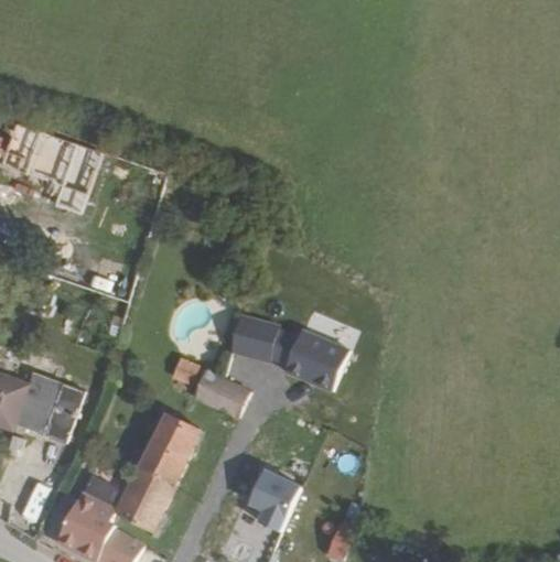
[(200,367),(180,358),(172,376),(192,385),(200,367)]
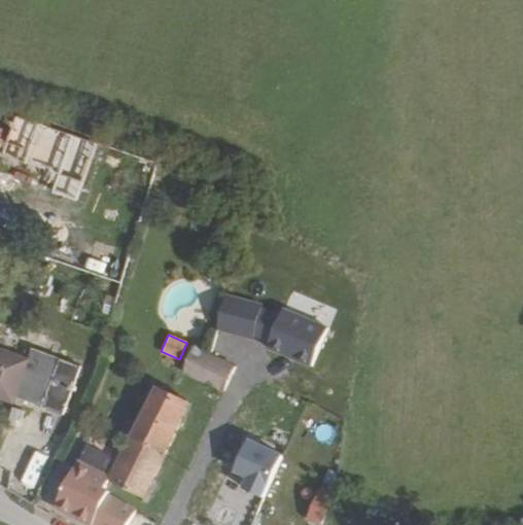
[(30,345),(23,361),(0,352),(0,395),(9,398),(11,391),(58,409),(75,363),(30,345)]
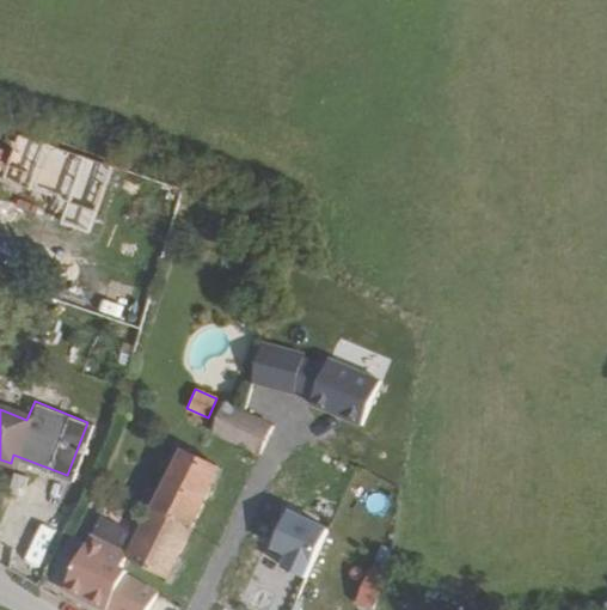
[(280,427),(225,402),(212,431),(267,456),(280,427)]
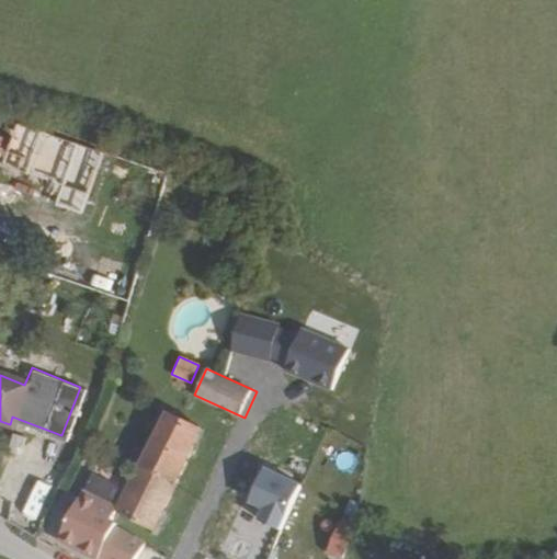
[(201,430),(166,411),(121,500),(115,511),(150,528),(201,430)]
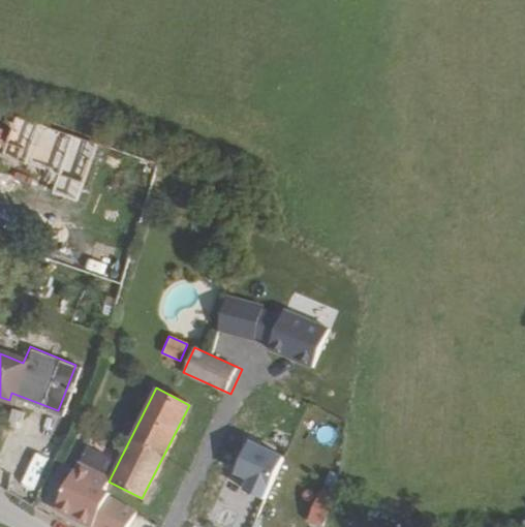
[(241,490),(260,498),(278,457),(245,442),(232,472),(245,478),(241,490)]
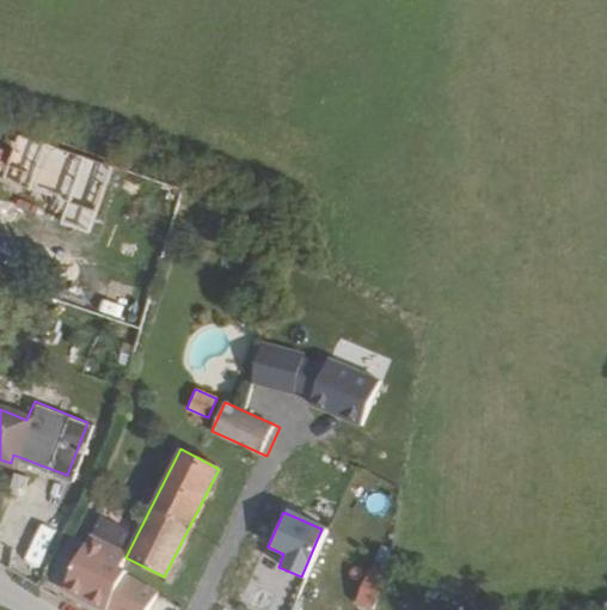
[(100,517),(94,534),(127,546),(133,529),(100,517)]
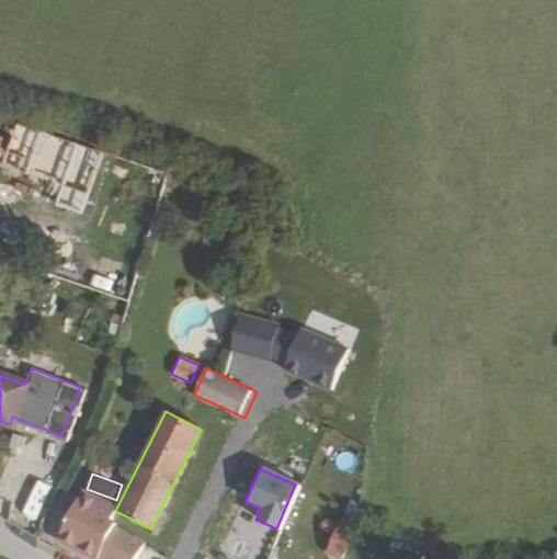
[(34,520),(53,486),(40,479),(21,513),(34,520)]
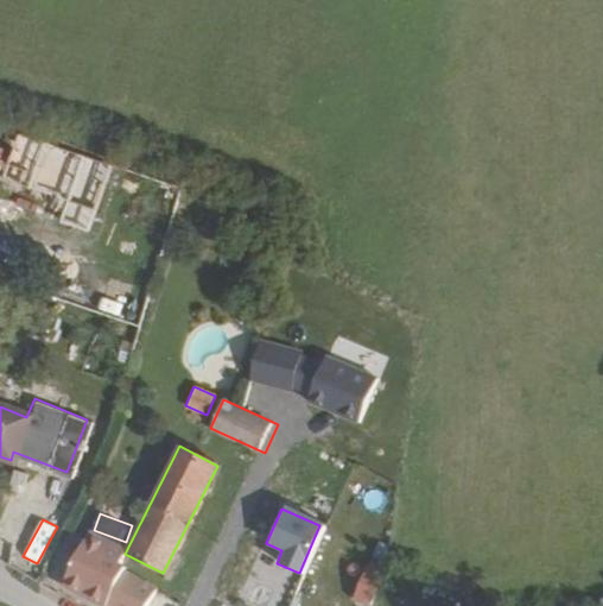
[(143,605),(153,585),(116,566),(124,550),(88,532),(62,582),(108,605),(143,605)]
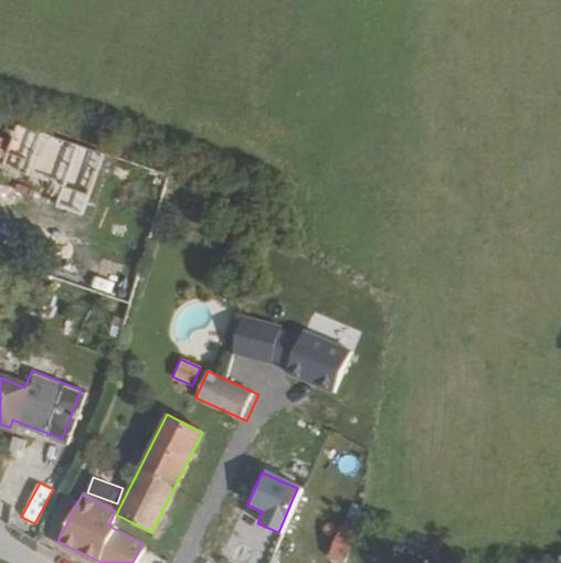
[(325,559),(336,562),(341,562),(355,534),(339,528),(325,559)]
